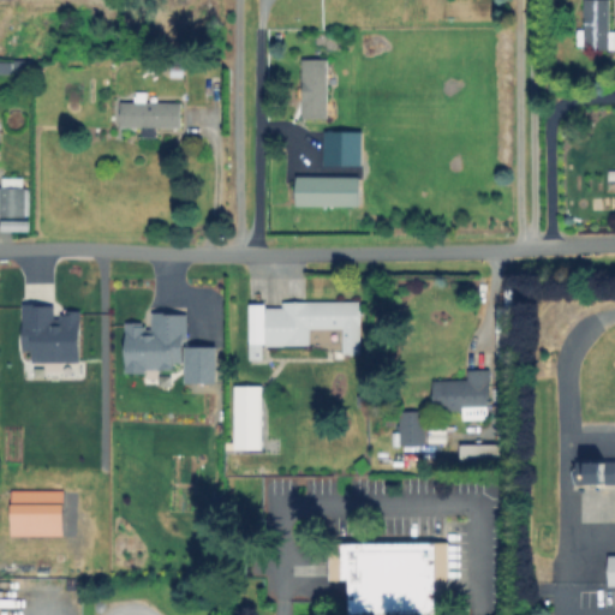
[(613,1),(613,33),(614,33),(614,51),(579,51),(579,33),(589,33),(589,1),(613,1)]
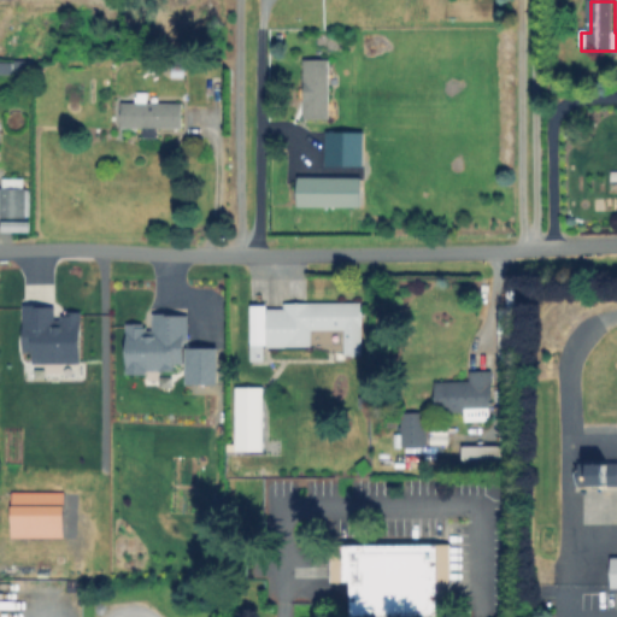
[(330,60),(330,119),(304,119),(304,60),(330,60)]
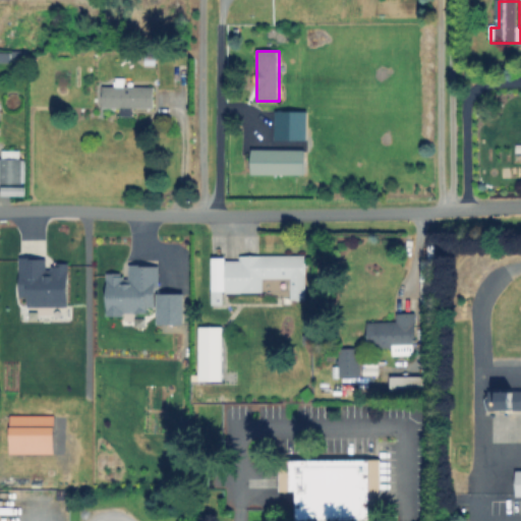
[(155,89),(155,107),(105,107),(105,88),(155,89)]
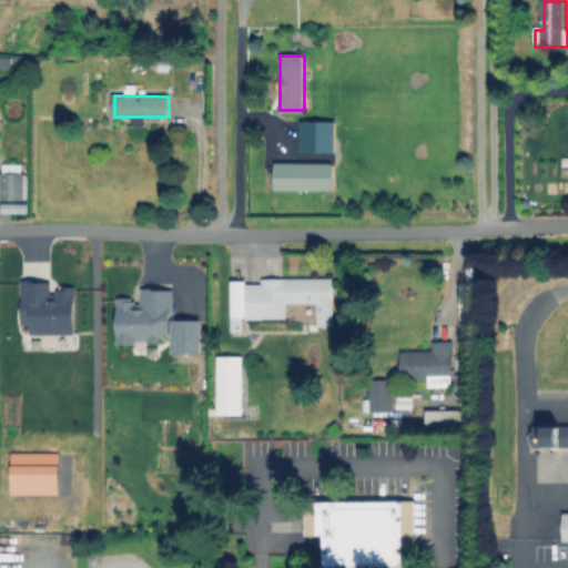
[(334,165),(333,192),(275,190),(276,163),(334,165)]
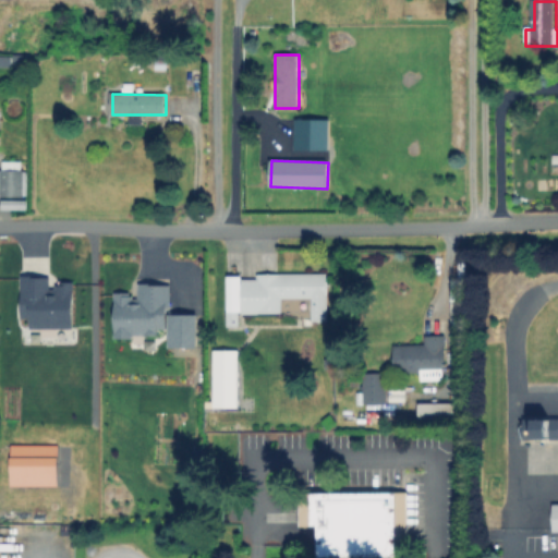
[(23,164),(21,197),(1,196),(2,162),(23,164)]
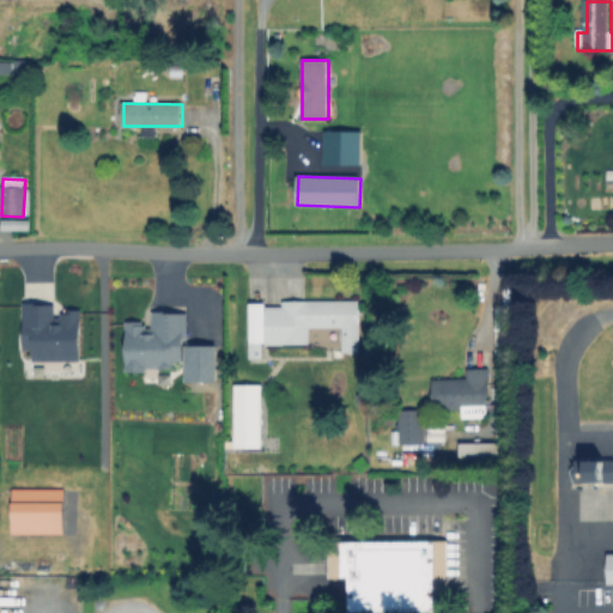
[(31,223),(31,231),(2,230),(2,222),(31,223)]
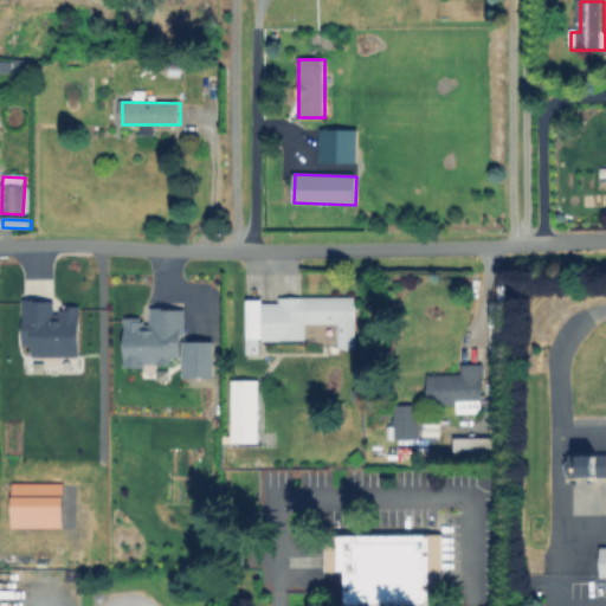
[(356,296),(355,347),(340,347),(340,321),(307,321),(307,336),(264,336),(264,350),(249,350),(249,339),(247,339),(247,300),(264,300),(264,302),(281,302),(281,296),(356,296)]
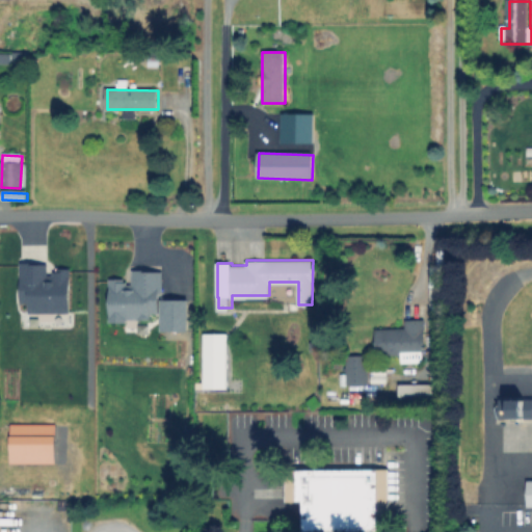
[(27,313),(69,313),(68,269),(46,270),(46,263),(18,263),(18,302),(27,302),(27,313)]
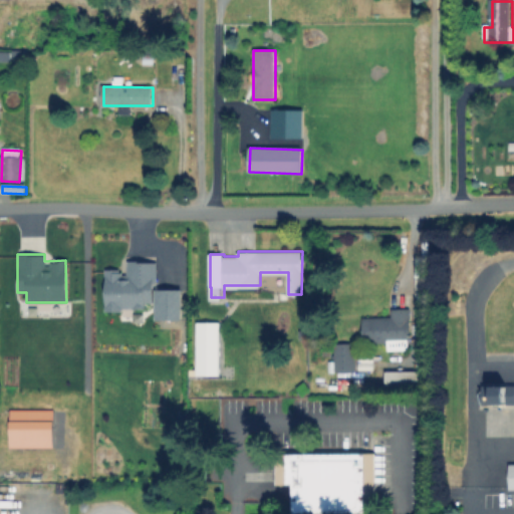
[(180,319),(180,289),(155,288),(156,261),(125,261),(125,270),(103,270),(103,309),(144,309),(144,302),(154,302),(154,319),(180,319)]
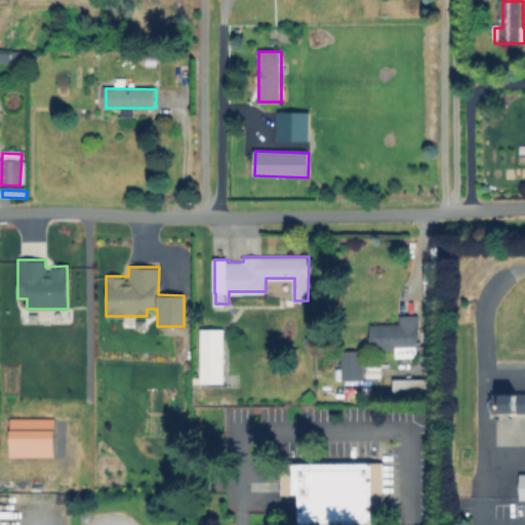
[(146,316),(124,315),(124,322),(134,323),(134,328),(145,329),(146,316)]
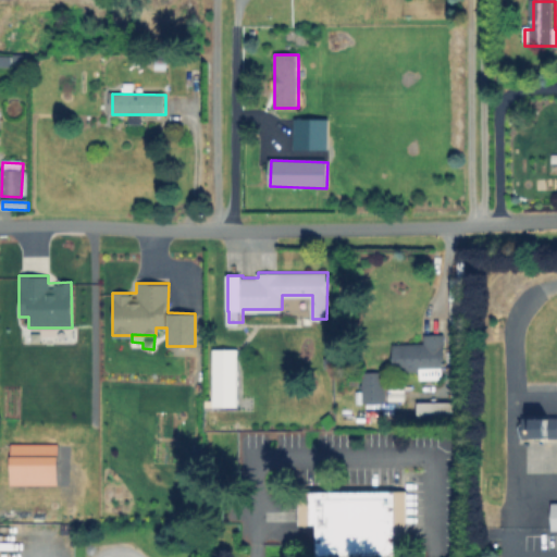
[(446,337),(446,375),(395,375),(395,346),(426,346),(426,337),(446,337)]
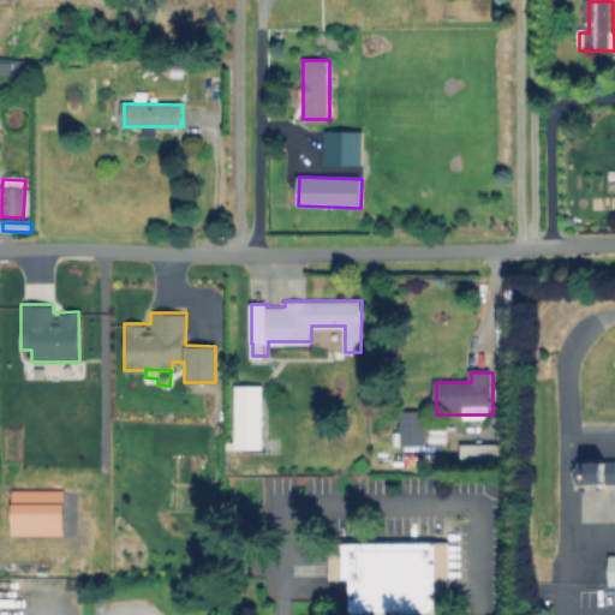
[(263,388),(263,451),(237,449),(237,388),(263,388)]
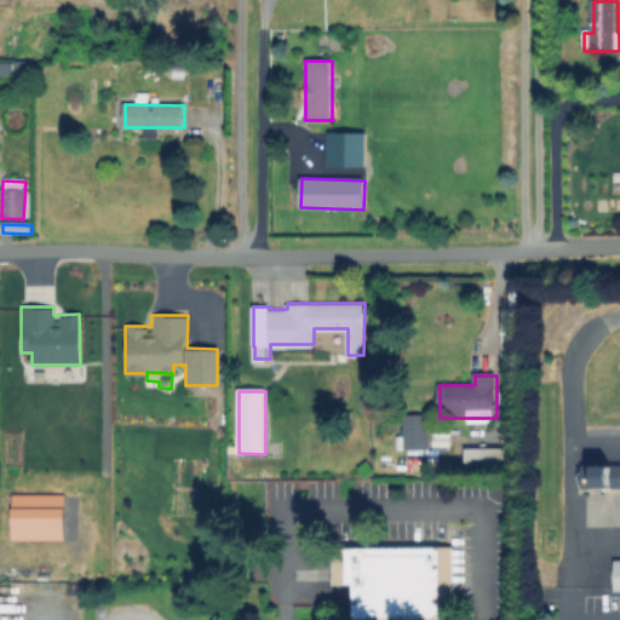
[(429,417),(429,454),(406,454),(406,417),(429,417)]
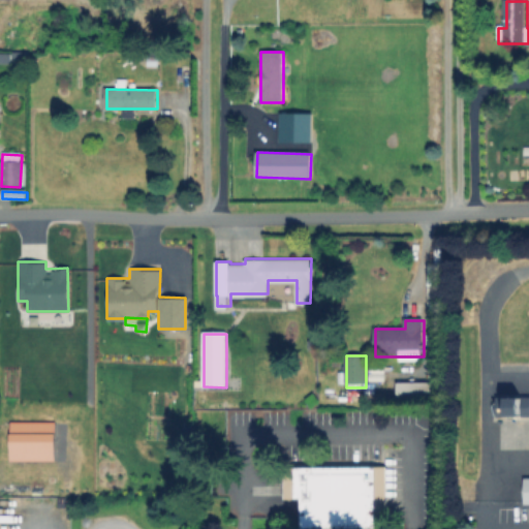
[(528,397),(528,417),(496,417),(496,397),(528,397)]
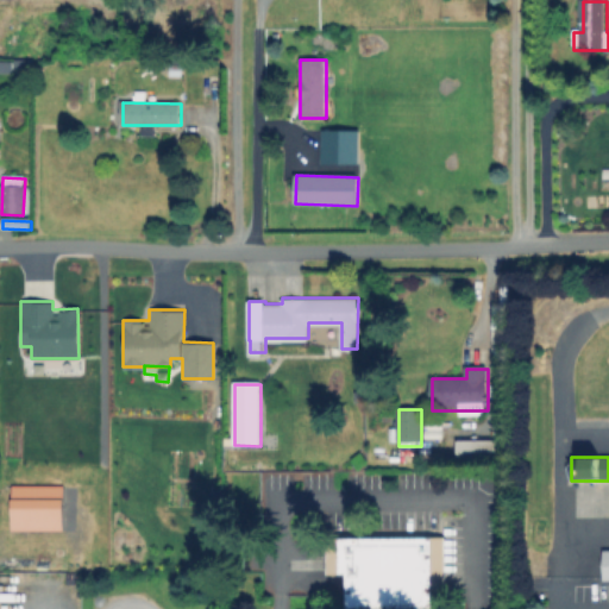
[(61,488),(8,488),(8,532),(61,532),(61,488)]
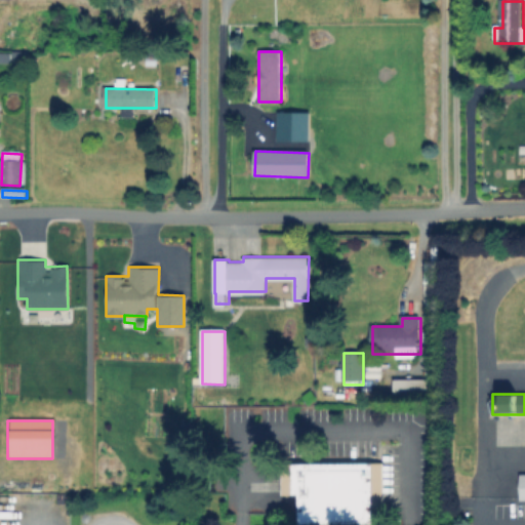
[(289,468),(289,496),(295,495),(295,524),(371,524),(371,468),(289,468)]
